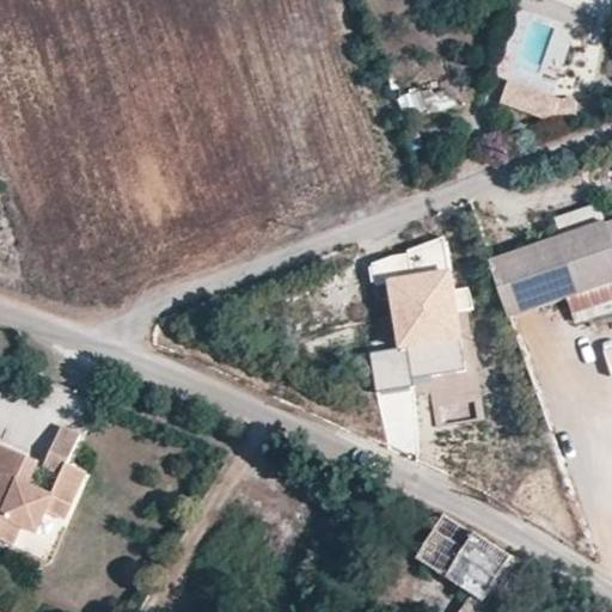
[(560,99),(509,80),(501,103),(549,121),(555,116),(560,118),(575,117),(574,98),(560,99)]
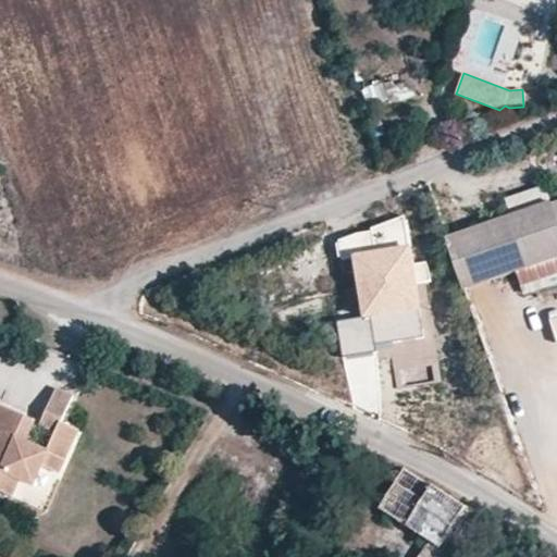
[(362,85),(363,100),(405,95),(403,79),(362,85)]
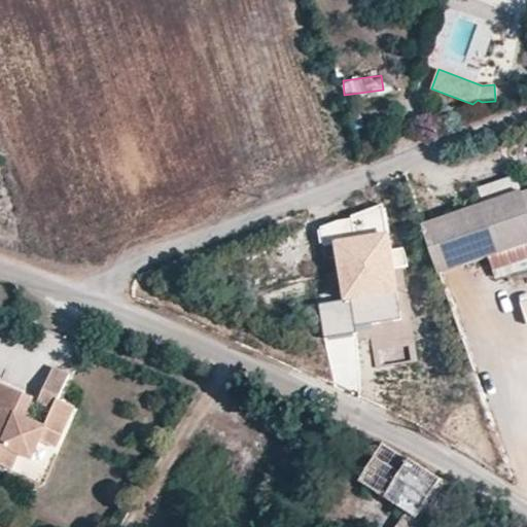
[(526,209),(520,190),(423,224),(440,273),(488,256),(496,279),(526,268),(526,209)]
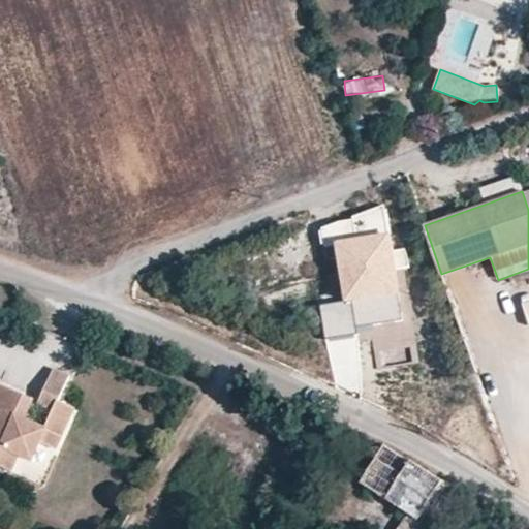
[(338,244),(347,301),(399,292),(394,262),(389,235),(338,244)]
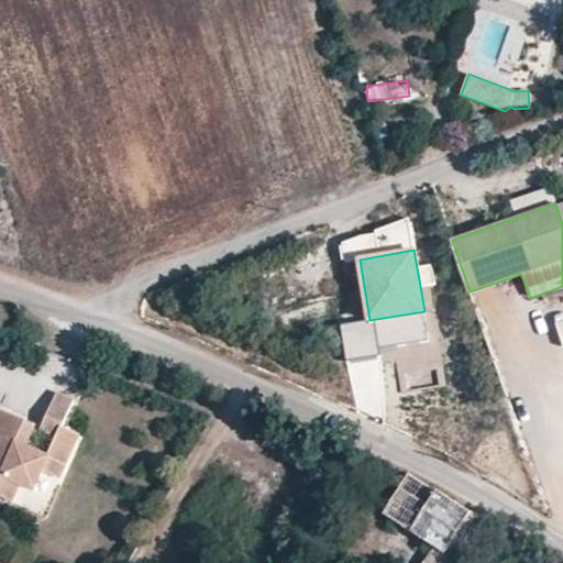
[(430,341),(424,311),(370,320),(341,326),(346,361),(382,355),(381,350),(430,341)]
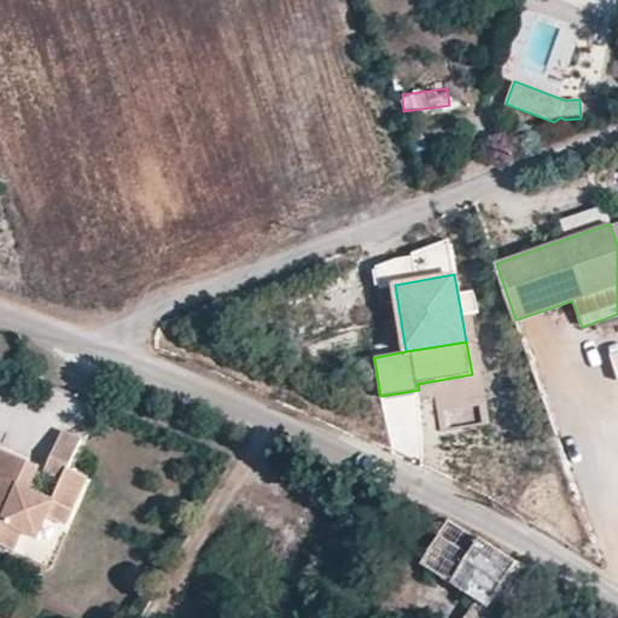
[(79,441),(62,432),(44,470),(62,478),(51,502),(28,491),(39,467),(0,449),(0,541),(15,548),(22,530),(38,537),(47,518),(65,525),(87,478),(66,468),(79,441)]
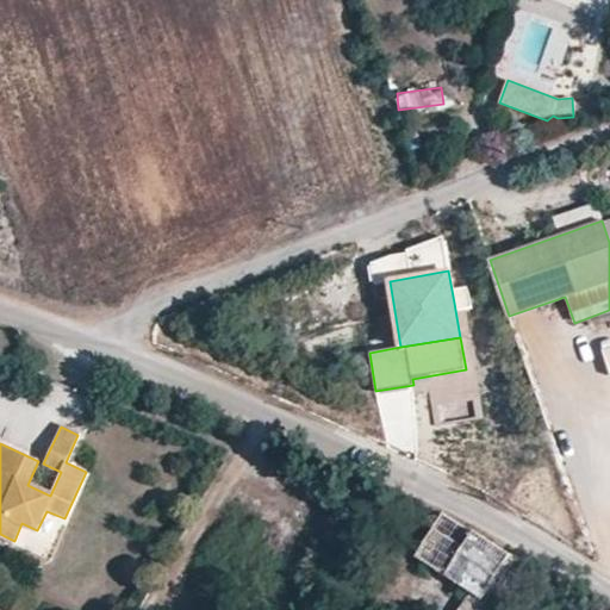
[(441,514),(414,558),(466,590),(453,609),(496,609),(528,561),(441,514)]
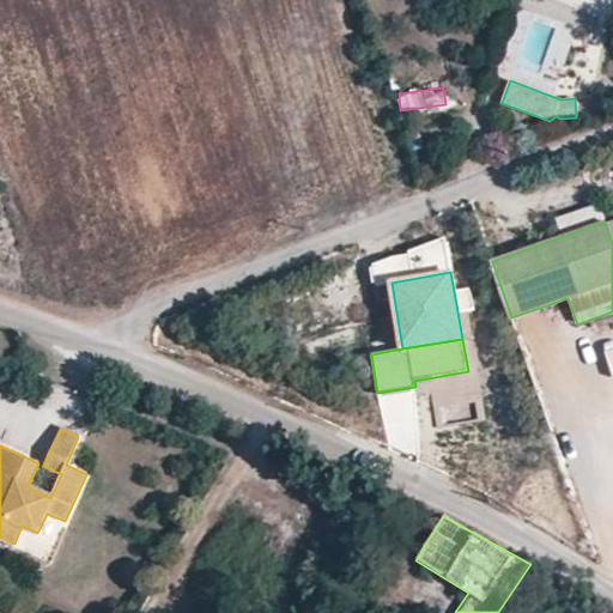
[(441,577),(428,594),(448,610),(461,593),(441,577)]
